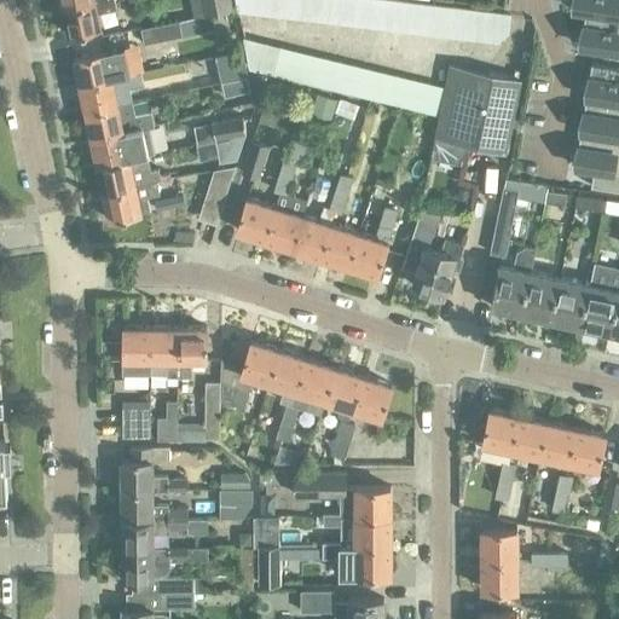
[(113,0),(85,0),(62,5),(68,34),(100,27),(98,12),(115,7),(113,0)]
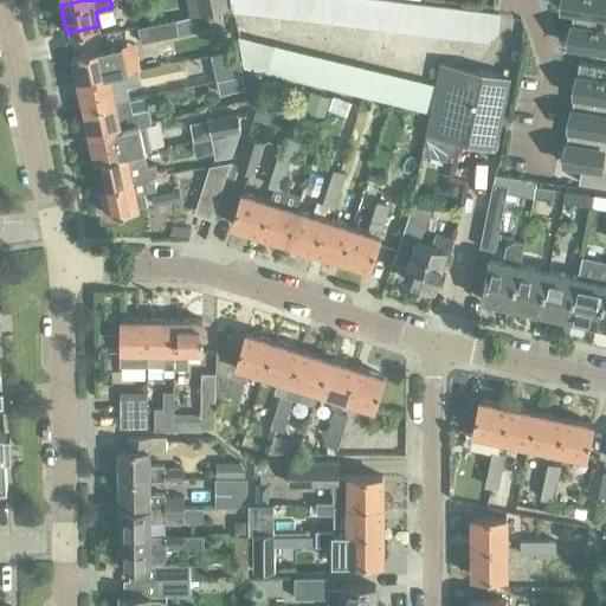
[(227,6),(226,0),(198,0),(201,12),(227,6)]
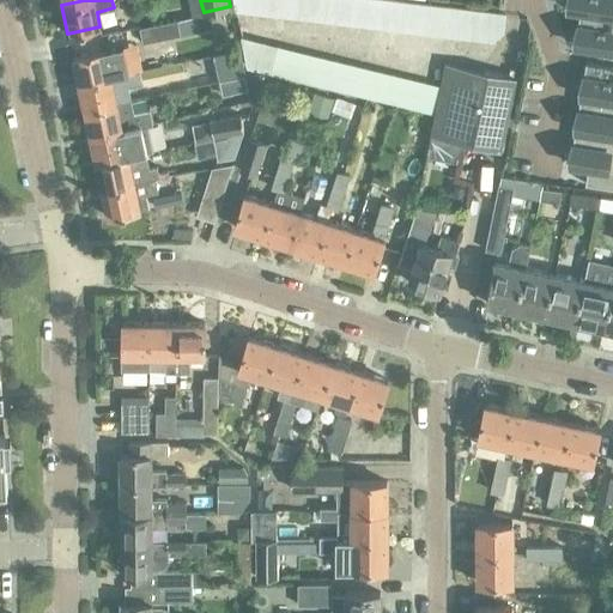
[(493,42),(503,34),(505,14),(387,0),(231,0),(235,11),(493,42)]
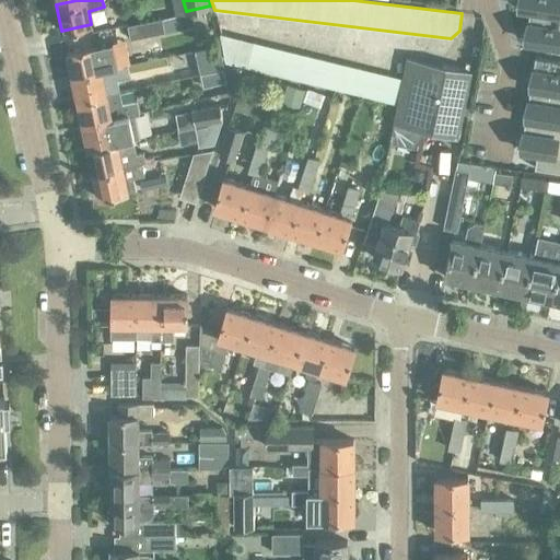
[(559,18),(534,14),(531,38),(559,43),(559,18)]
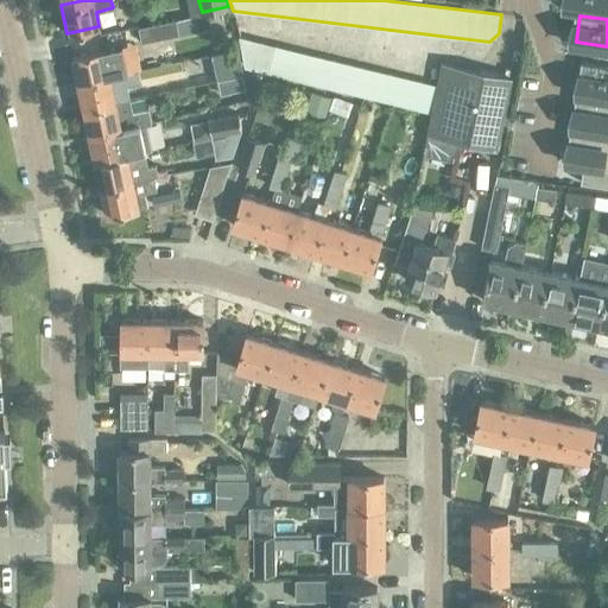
[(140,42),(178,33),(176,20),(137,29),(140,42)]
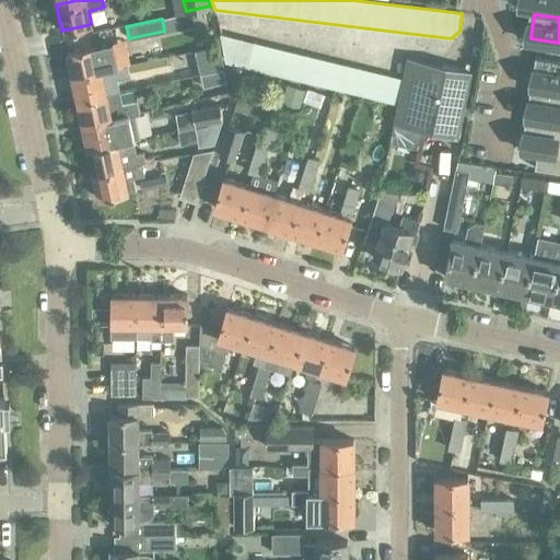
[(403,78),(219,33),(224,62),(397,104),(403,78)]
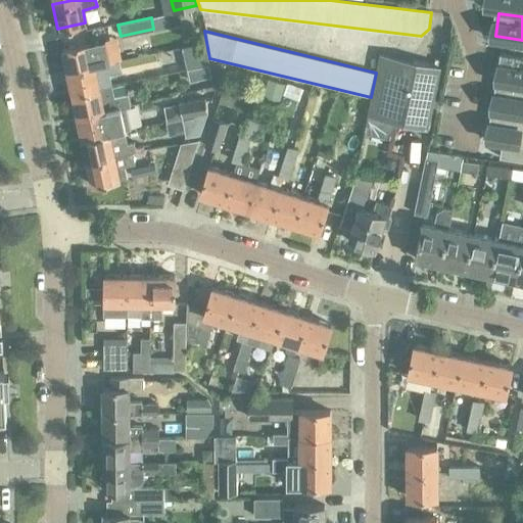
[(522,40),(495,36),(490,62),(522,67),(522,40)]
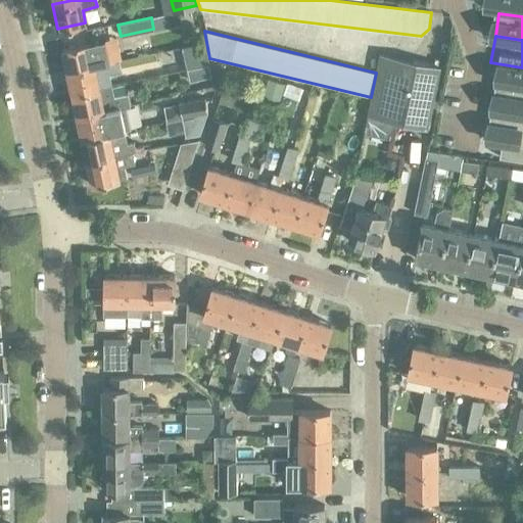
[(205,42),(193,44),(198,66),(208,64),(210,64),(205,42)]
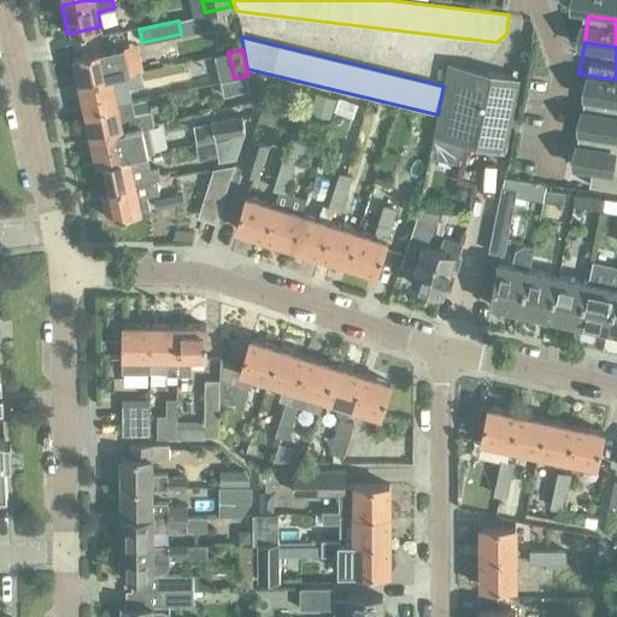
[(122,75),(139,71),(136,57),(109,63),(106,51),(74,58),(78,84),(111,77),(122,75)]
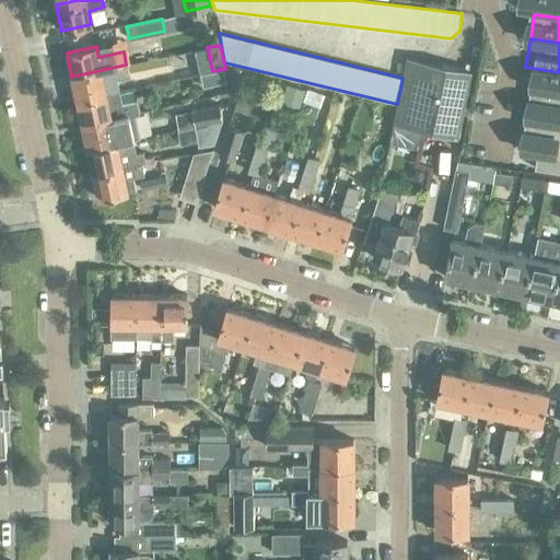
[(181,66),(197,65),(196,49),(179,50),(181,66)]
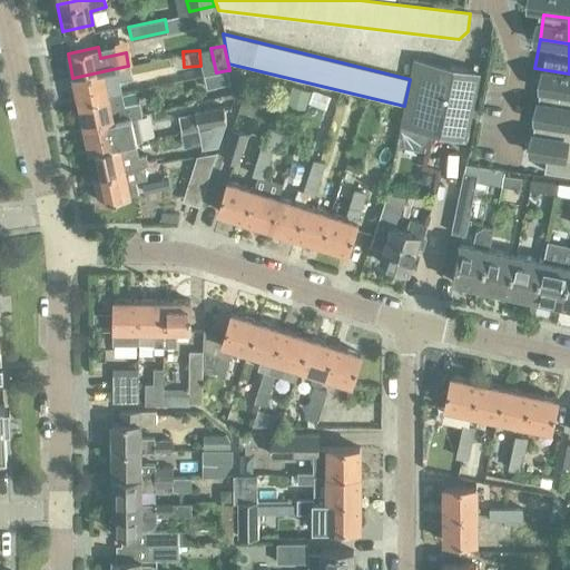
[(169,55),(151,62),(156,74),(175,66),(169,55)]
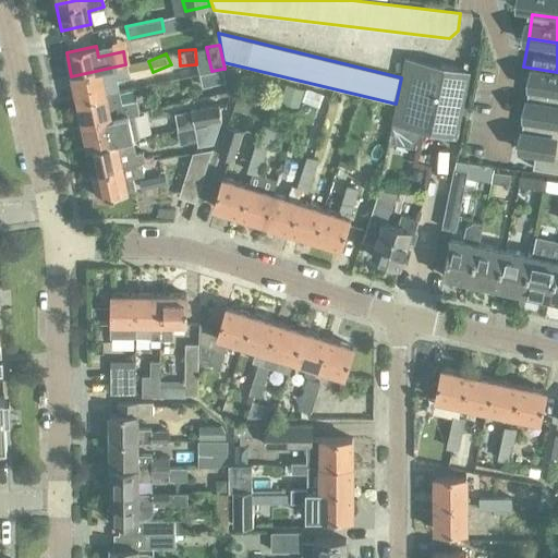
[(471,71),(404,58),(401,77),(396,104),(392,121),(458,134),(471,71)]
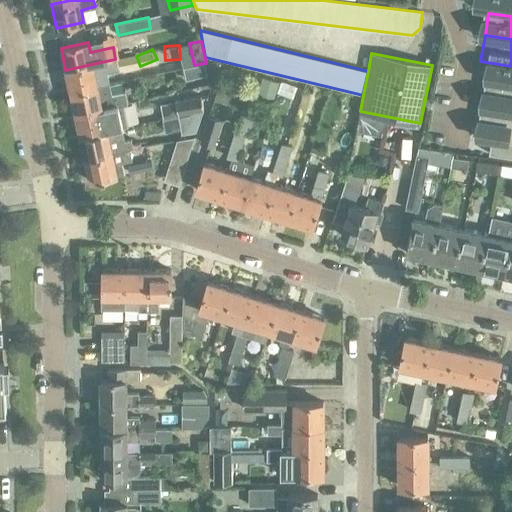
[(511,66),(480,61),(476,85),(494,87),(491,100),(511,103),(511,66)]
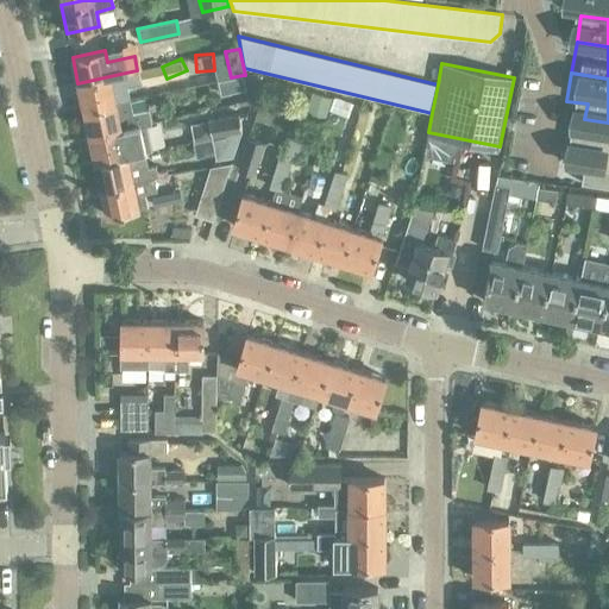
[(231,77),(224,79),(227,93),(246,89),(243,75),(231,77)]
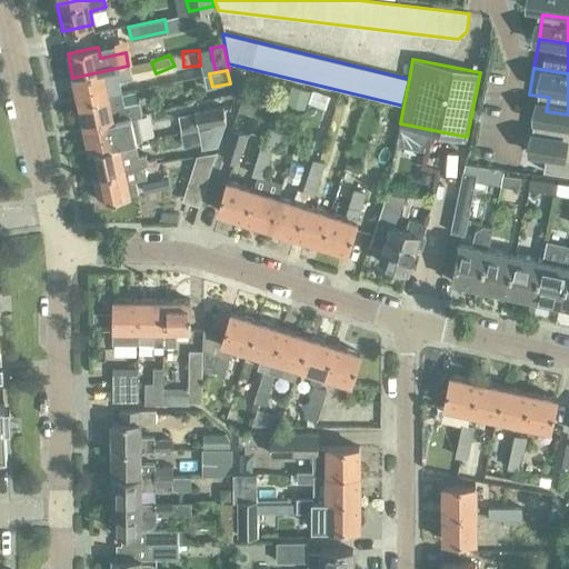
[(78,102),(108,96),(102,71),(72,78),(78,102)]
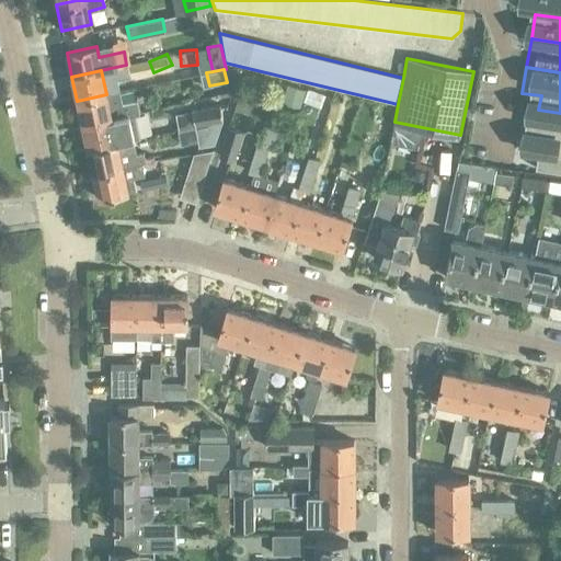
[(308,91),(304,102),(321,107),(325,95),(308,91)]
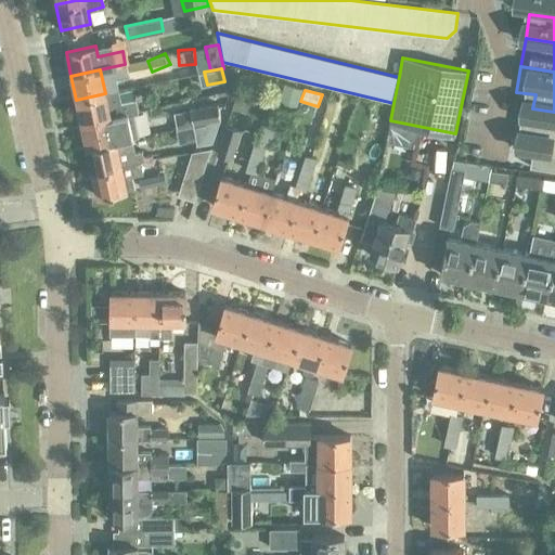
[(81,125),(133,113),(139,112),(136,99),(108,105),(105,93),(76,100),(81,125)]
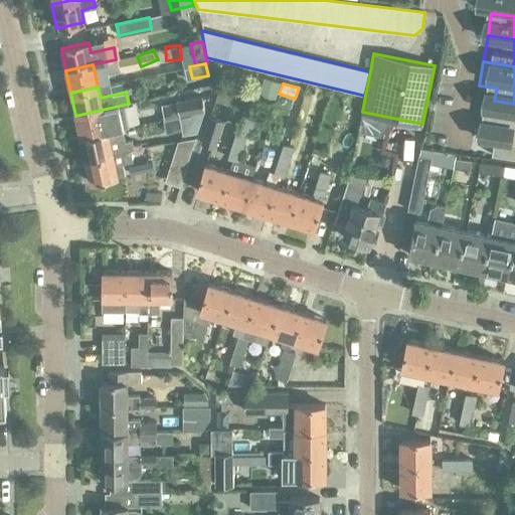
[(188,114),(205,111),(202,98),(177,103),(180,116),(188,114)]
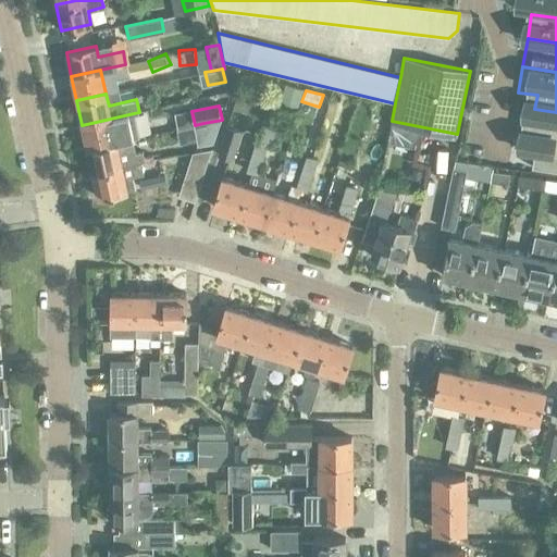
[(87,149),(133,138),(139,137),(134,113),(82,125),(87,149)]
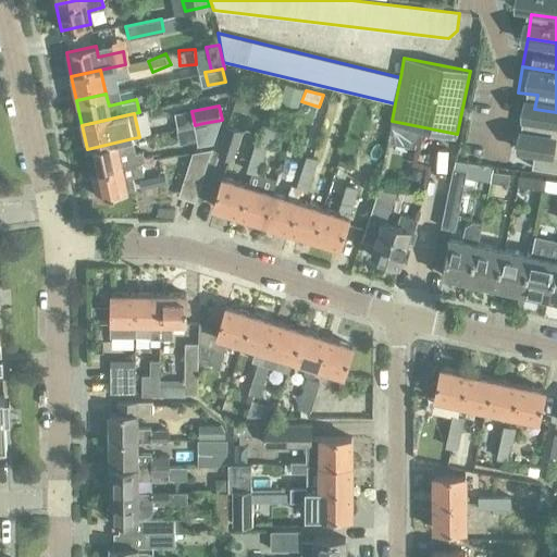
[(222,120),(203,123),(195,125),(199,148),(213,145),(222,120)]
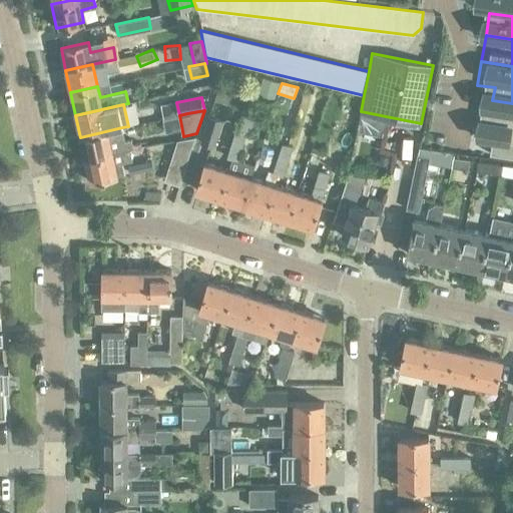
[(213,148),(223,120),(208,115),(199,143),(213,148)]
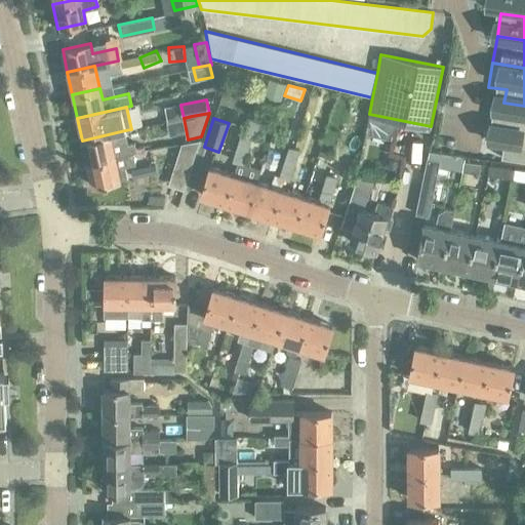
[(251,120),(247,133),(252,135),(258,136),(263,124),(251,120)]
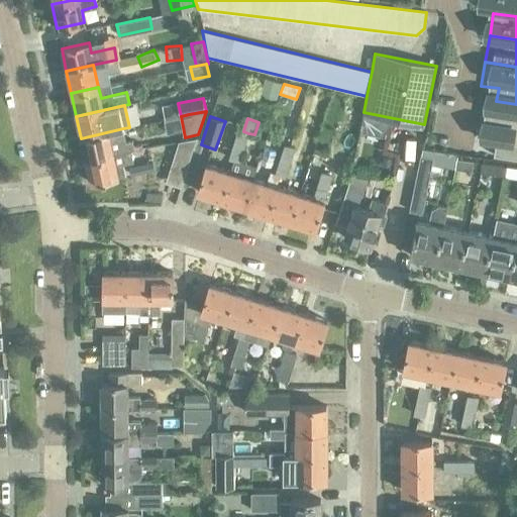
[(337,126),(325,148),(339,156),(351,133),(337,126)]
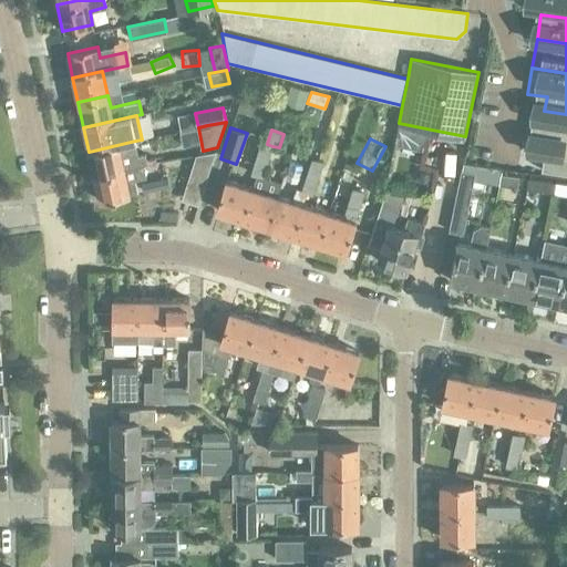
[(94,174),(144,163),(147,163),(145,154),(138,155),(135,141),(89,152),(94,174)]
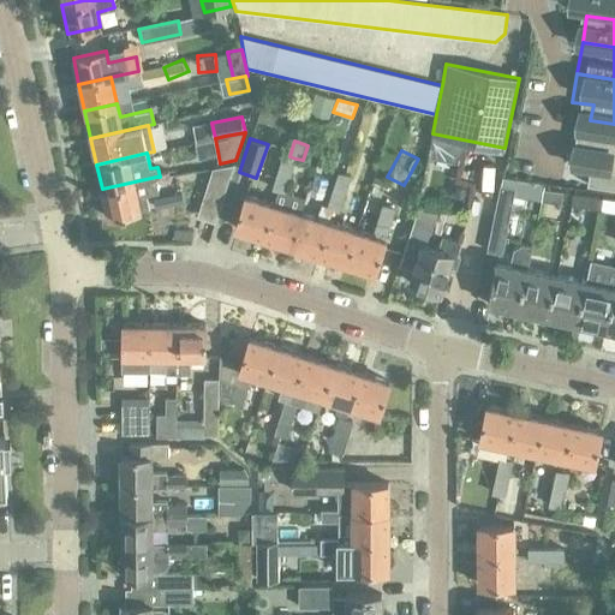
[(282,154),(276,171),(291,175),(296,159),(282,154)]
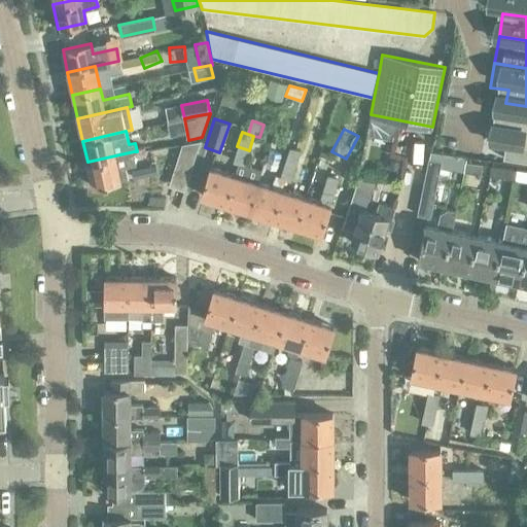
[(191,170),(200,144),(183,146),(177,166),(191,170)]
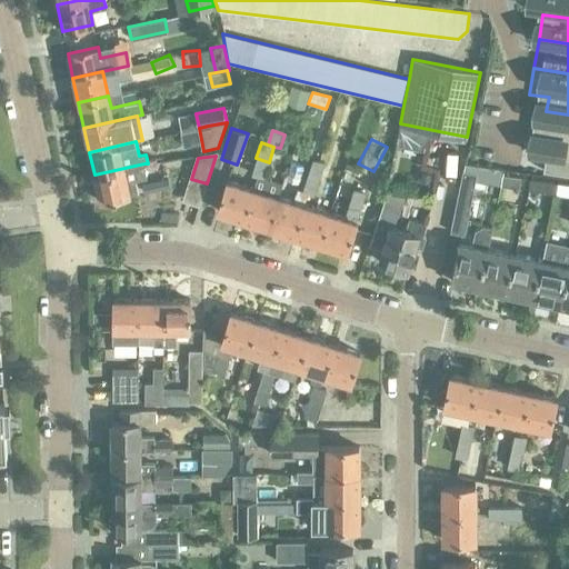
[(256,158),(250,175),(258,177),(263,179),(269,162),(256,158)]
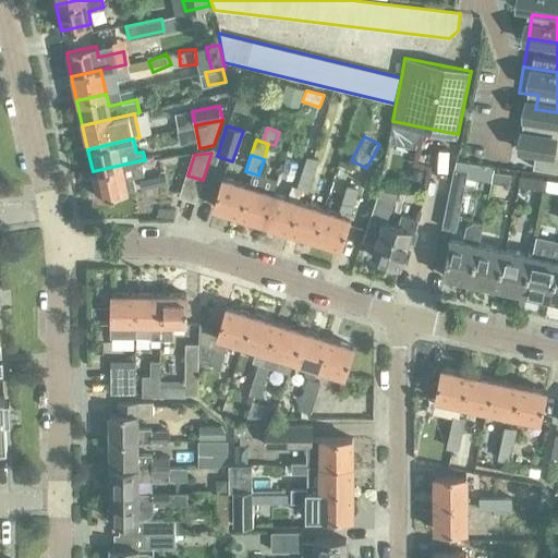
[(290,231),(300,201),(303,190),(308,192),(318,160),(307,156),(296,189),(290,186),(287,197),(274,193),(264,223),(290,231)]
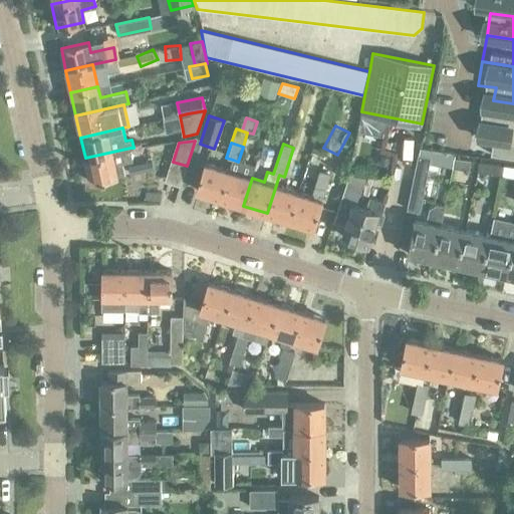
[(131,148),(85,158),(90,182),(125,175),(123,163),(134,161),(131,148)]
